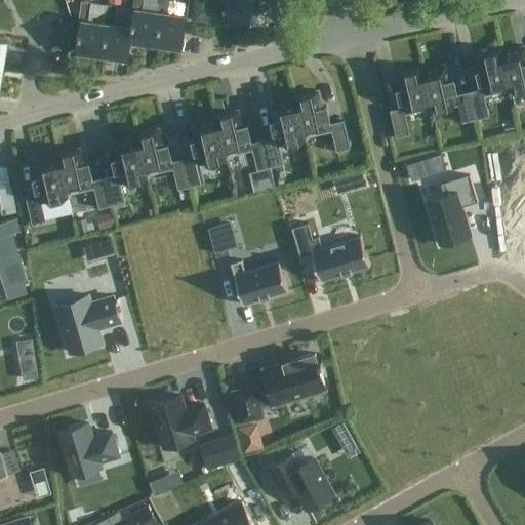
[(161,12),(157,11),(142,9),(143,0),(134,0),(133,10),(134,10),(132,28),(131,41),(157,44),(161,12)]
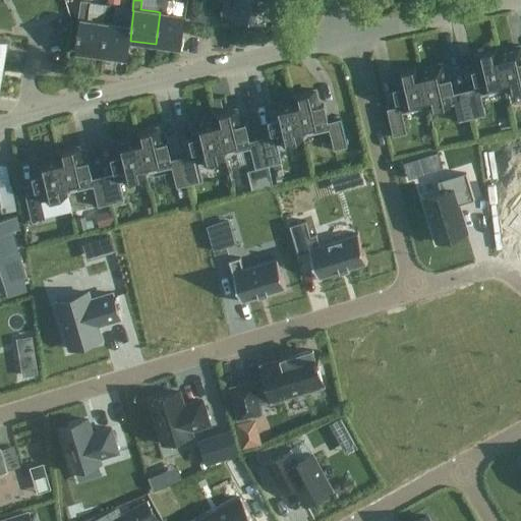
[(157,0),(156,11),(160,12),(156,44),(181,47),(185,16),(166,13),(167,0),(157,0)]
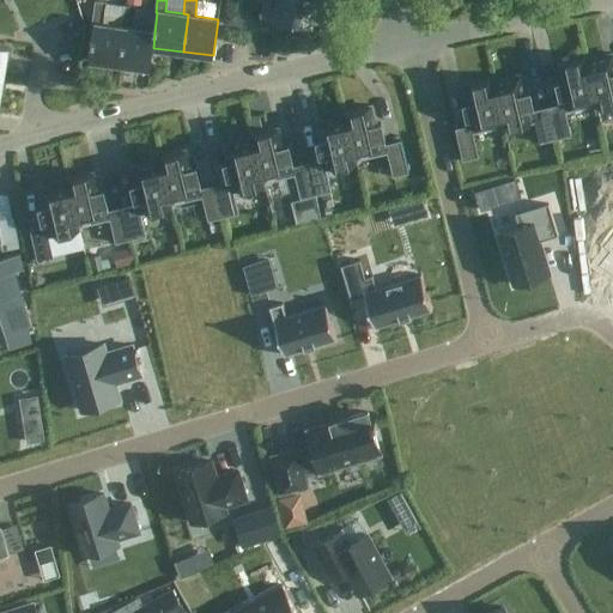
[(275,0),(273,22),(311,26),(315,0),(275,0)]
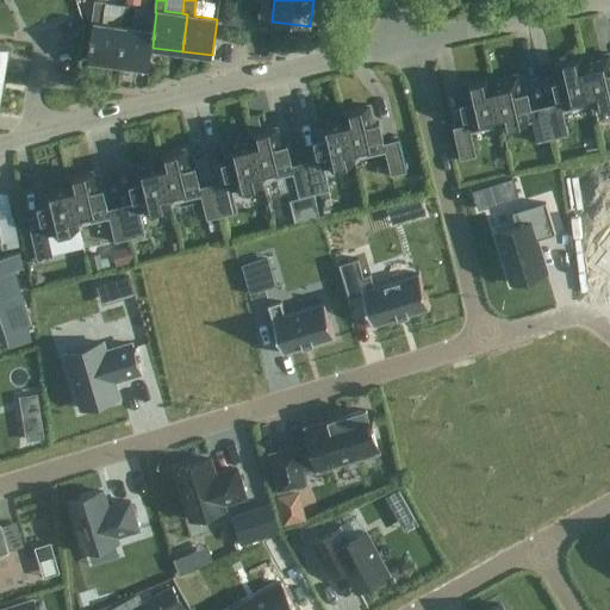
[(88,60),(119,63),(124,27),(122,27),(104,25),(106,5),(94,2),(92,23),(93,24),(88,60)]
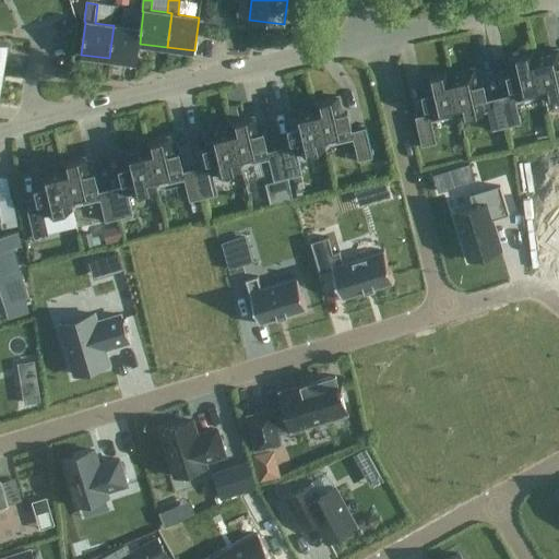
[(141,30),(122,26),(125,8),(114,7),(111,25),(114,25),(109,58),(137,62),(140,44),(141,30)]
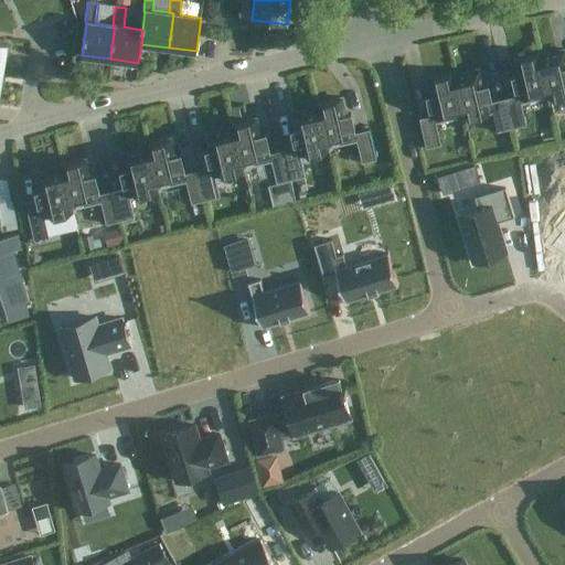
[(220,24),(222,11),(208,9),(206,23),(220,24)]
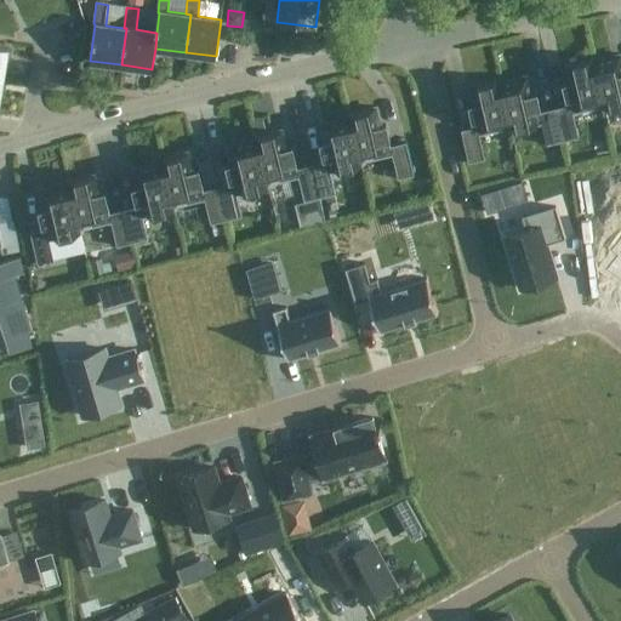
[(592,57),(605,109),(620,104),(620,53),(597,60),(597,56),(592,57)]
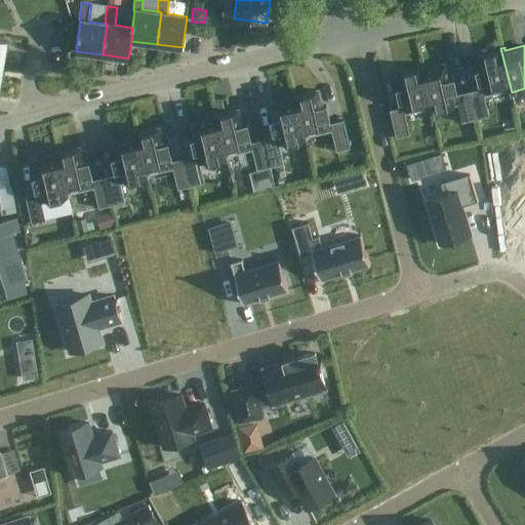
[(510,92),(512,92),(500,48),(478,53),(482,70),(478,70),(482,88),(470,91),(477,119),(489,116),(485,95),(509,89),(510,92)]
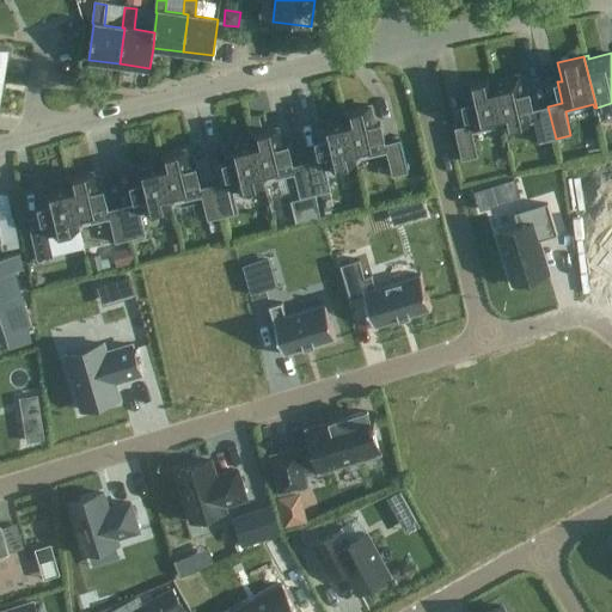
[(491,78),(505,129),(534,122),(539,142),(556,139),(548,106),(533,110),(528,92),(524,93),(520,74),(496,80),(495,77),(491,78)]
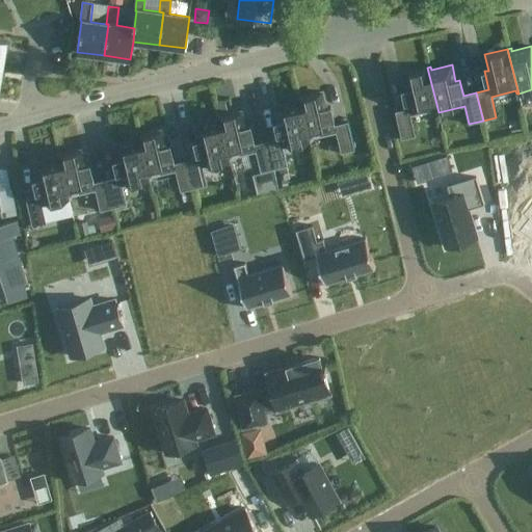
[(436,112),(439,112),(427,68),(404,73),(408,89),(404,89),(408,108),(395,111),(402,139),(416,136),(410,115),(435,109),(436,112)]
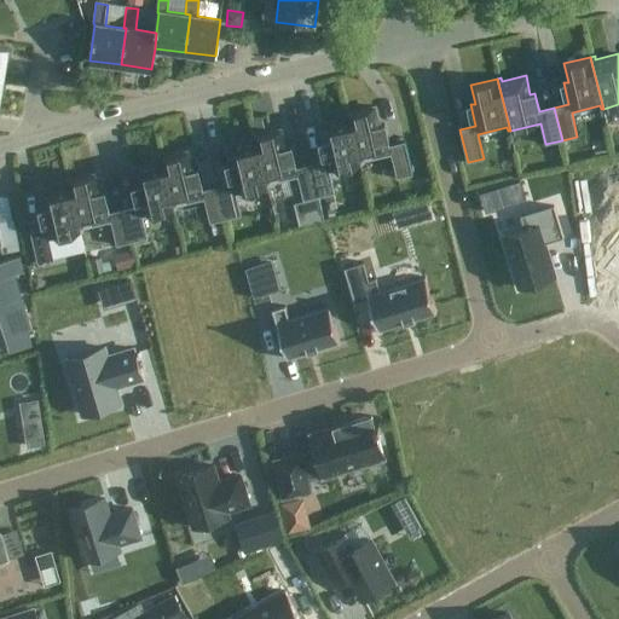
[(358,152),(360,165),(363,165),(363,161),(391,154),(397,178),(412,174),(405,142),(389,145),(385,125),(380,125),(376,106),(348,114),(358,152)]
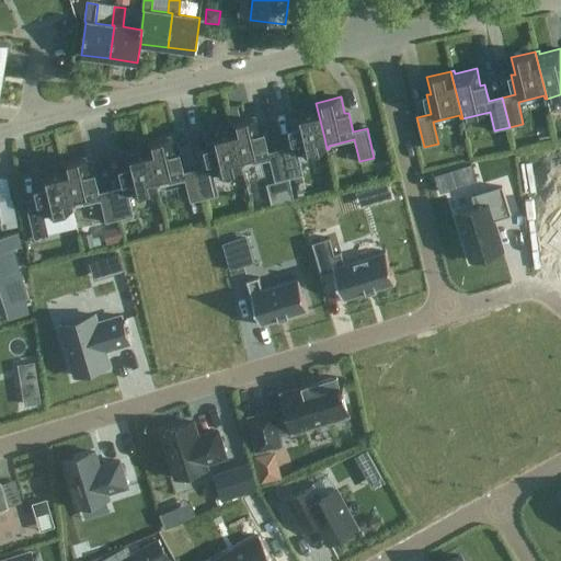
[(299,156),(327,149),(324,138),(316,103),(312,103),(313,106),(292,111),(296,128),(292,129),(295,145),(282,148),(289,179),(304,175),(299,156)]
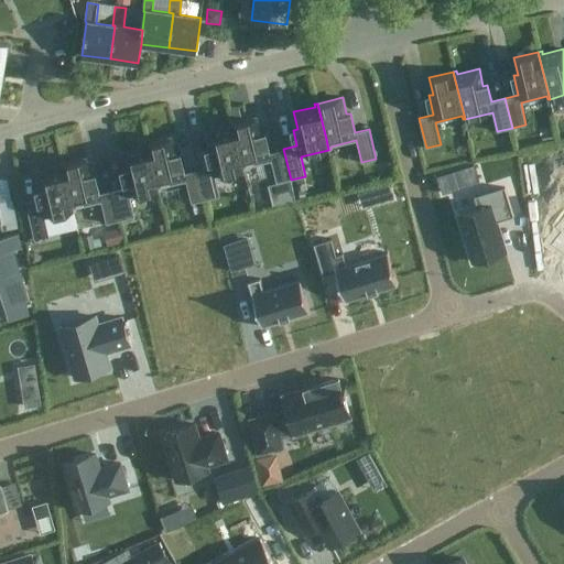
[(232,123),(243,171),(247,170),(246,167),(272,161),(278,183),(291,180),(283,149),(270,152),(266,133),(261,134),(257,117),(232,123)]
